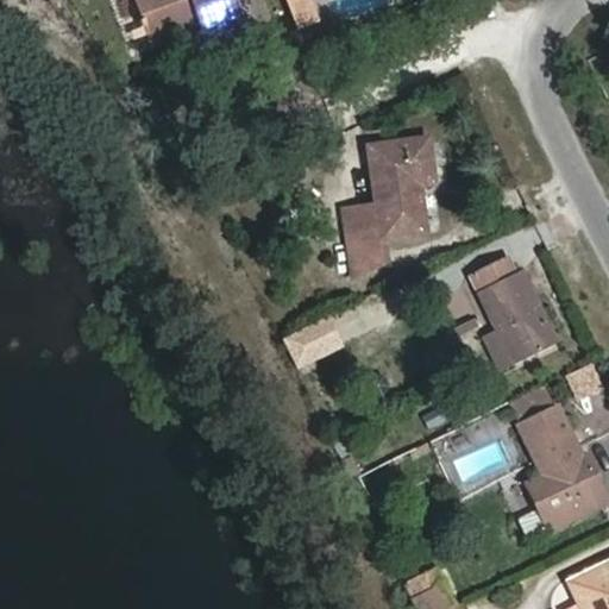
[(242,18),(234,0),(136,0),(151,42),(199,25),(201,33),(242,18)]
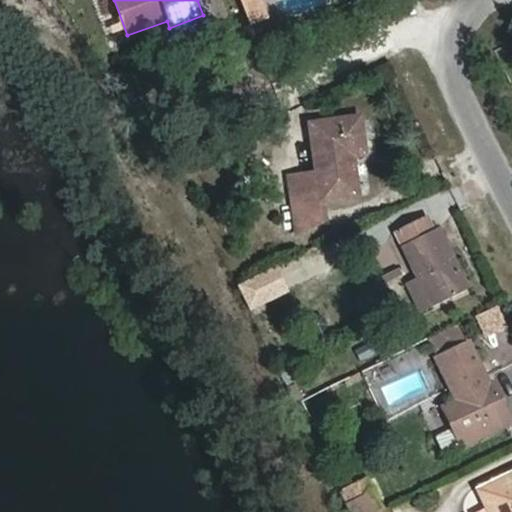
[(264,17),(257,0),(240,0),(250,23),(264,17)]
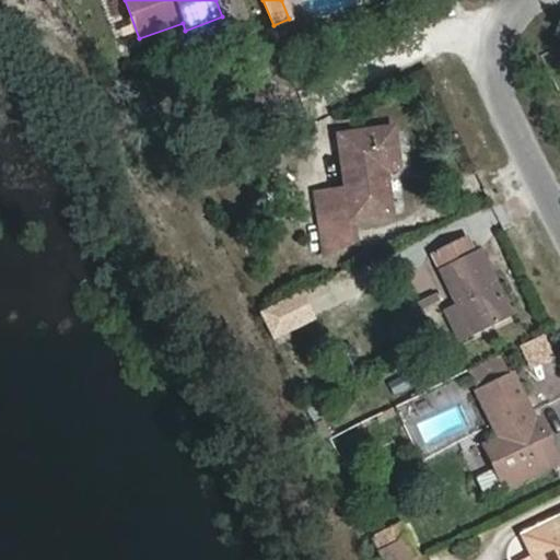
[(392,216),(386,178),(381,178),(381,172),(386,172),(399,170),(394,128),(338,136),(347,193),(316,196),(325,256),(356,241),(352,221),(392,216)]
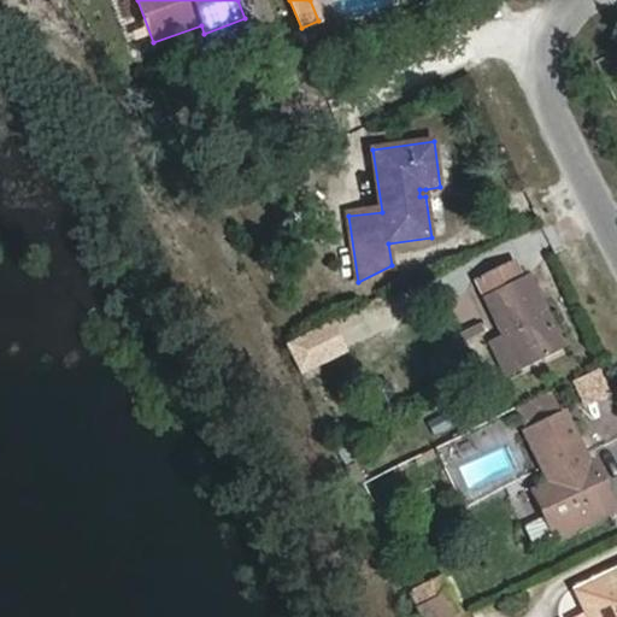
[(564,350),(527,276),(521,278),(512,262),(477,278),(486,297),(505,339),(519,368),(521,371),(564,350)]
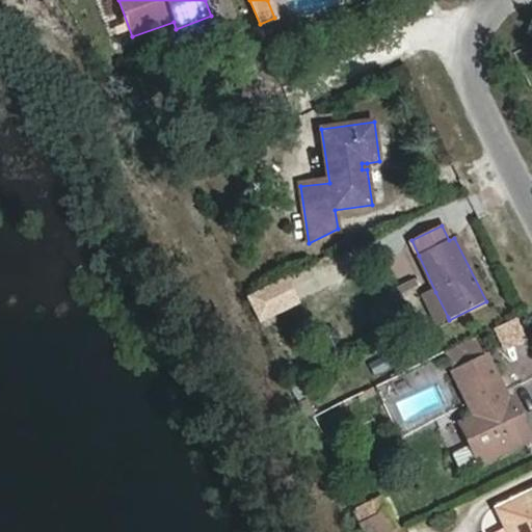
[(400,294),(425,282),(422,276),(397,288),(400,294)]
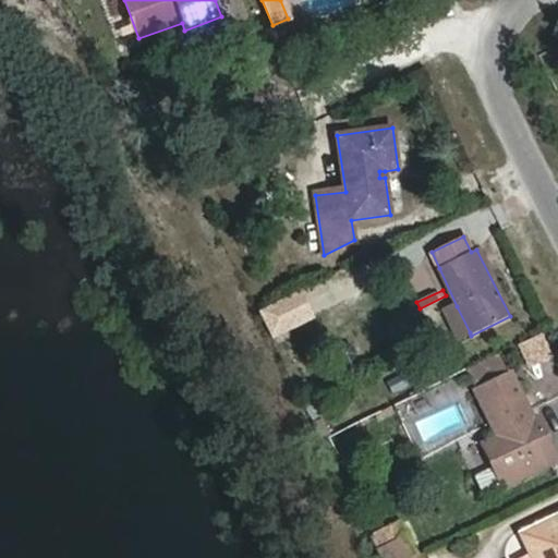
[(470,332),(457,306),(445,313),(457,339),(470,332)]
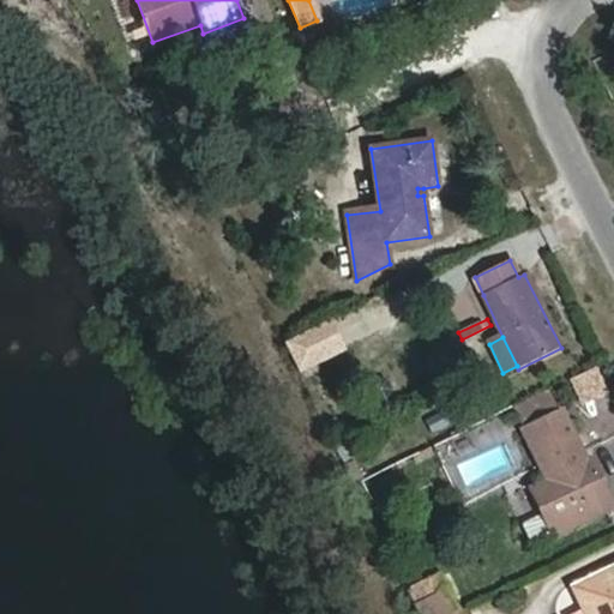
[(560,409),(549,389),(515,407),(524,426),(560,409)]
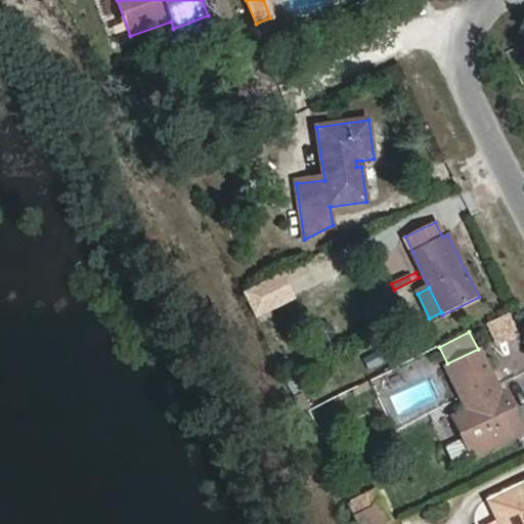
[(523,432),(509,400),(506,402),(501,395),(479,348),(478,349),(447,363),(442,366),(463,409),(449,416),(461,440),(470,460),(523,432)]
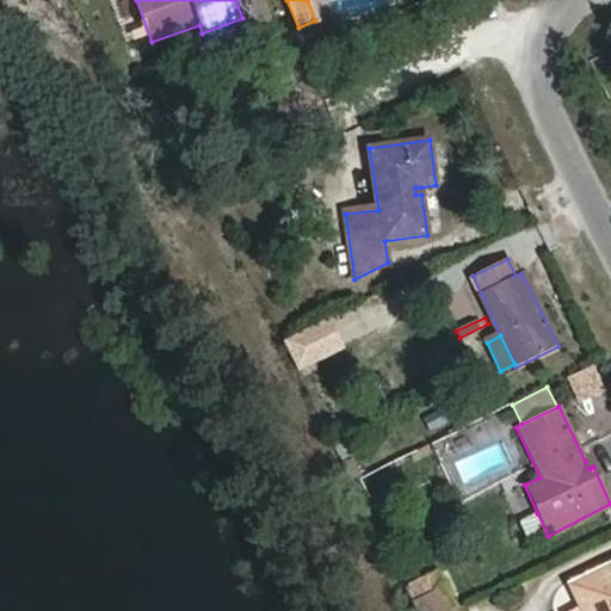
[(548,536),(537,513),(519,522),(530,544),(548,536)]
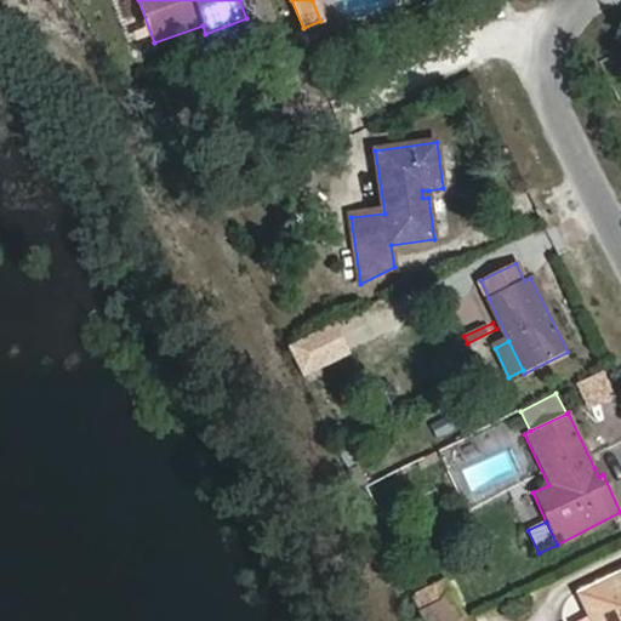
[(620,620),(620,575),(581,596),(593,620),(620,620)]
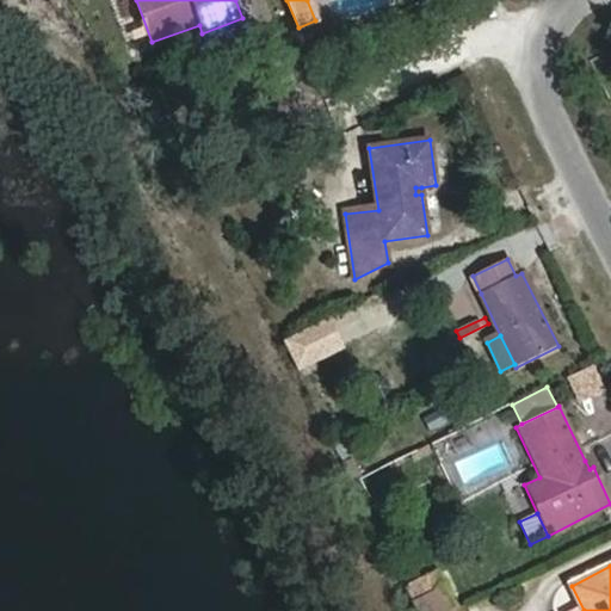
[(411,602),(444,586),(437,572),(403,588),(411,602)]
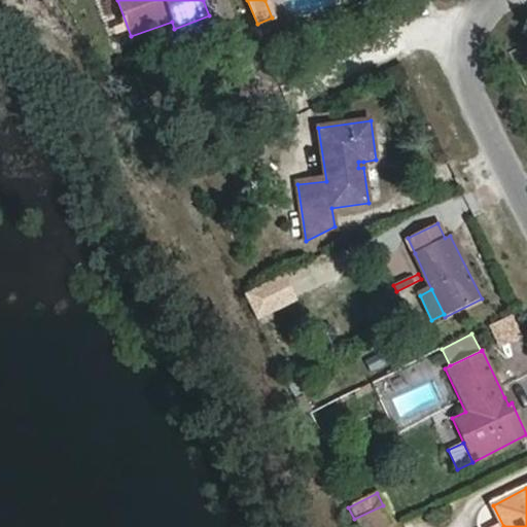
[(357,526),(387,526),(393,525),(383,505),(354,519),(357,526)]
